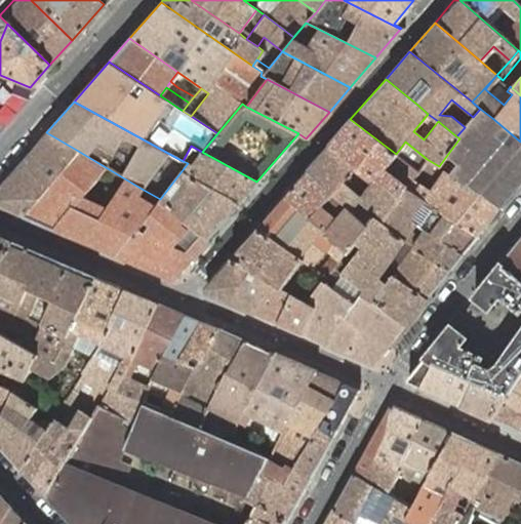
[(520,142),(492,118),(480,109),(473,117),(465,127),(456,136),(459,138),(447,155),(457,162),(449,173),(498,208),(520,182),(520,142)]
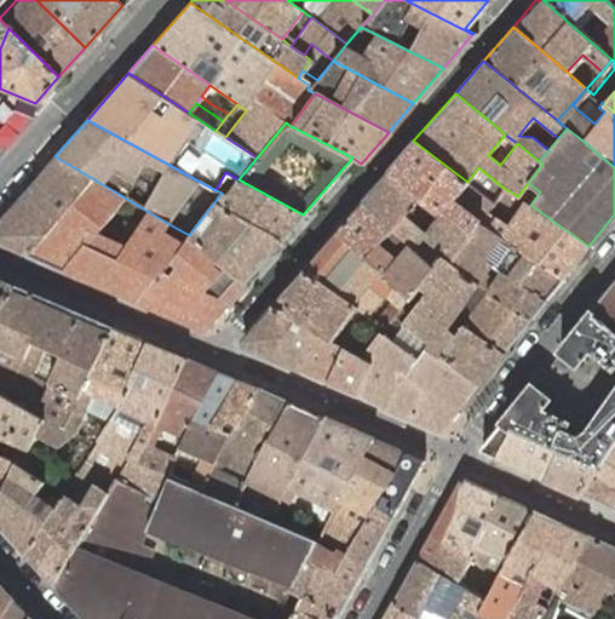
[(470,231),(480,219),(488,208),(493,201),(480,191),(466,208),(454,199),(467,182),(413,141),(388,171),(420,195),(442,212),(470,231)]
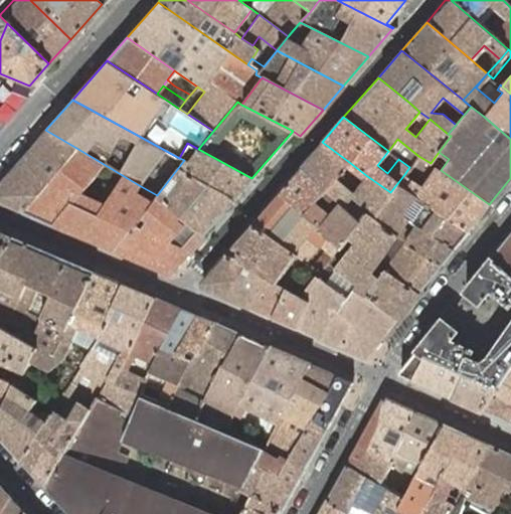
[(0,202),(21,211),(76,148),(45,130),(0,181),(0,202)]
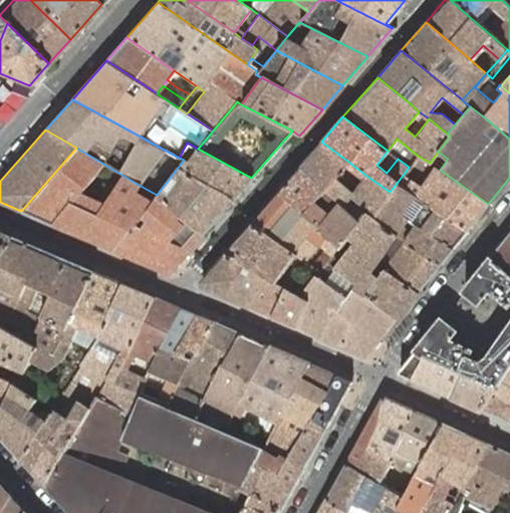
[(324,191),(339,204),(358,221),(363,214),(372,220),(390,192),(366,176),(348,162),(321,142),(299,168),(324,191)]
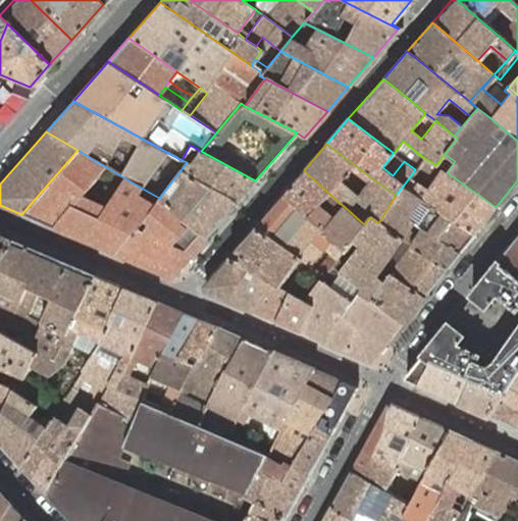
[(21,214),(112,253),(153,206),(136,195),(141,188),(78,150),(21,214)]
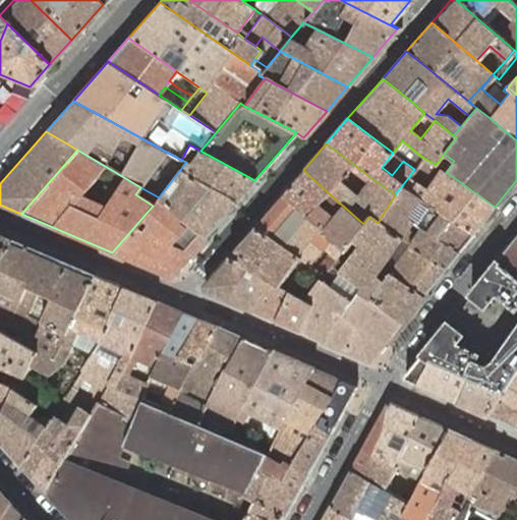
[(235,203),(254,180),(200,151),(190,164),(186,162),(179,171),(235,203)]
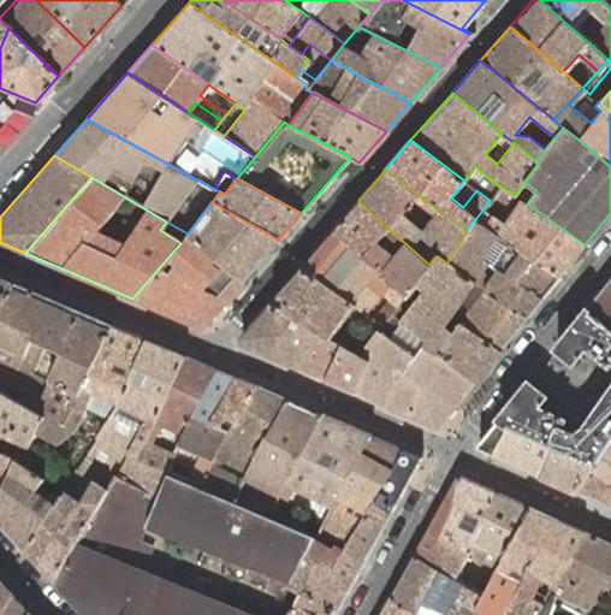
[(476,218),(559,276),(585,244),(527,203),(515,195),(500,187),(492,197),(520,217),(512,226),(485,207),(476,218)]
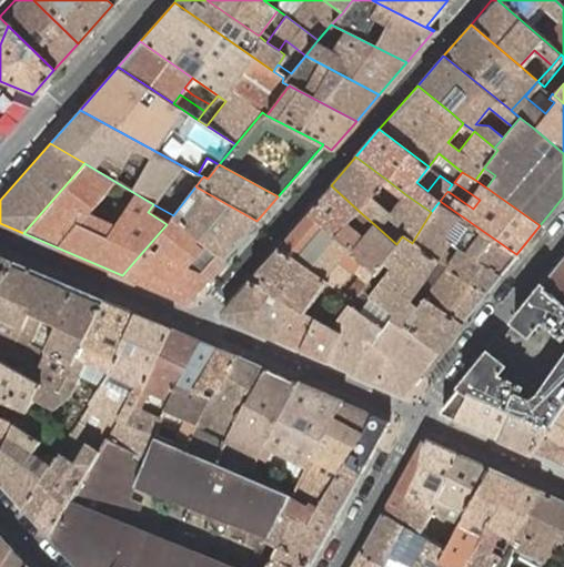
[(331,185),(306,213),(373,271),(375,272),(383,262),(396,244),(375,225),(359,211),(331,185)]
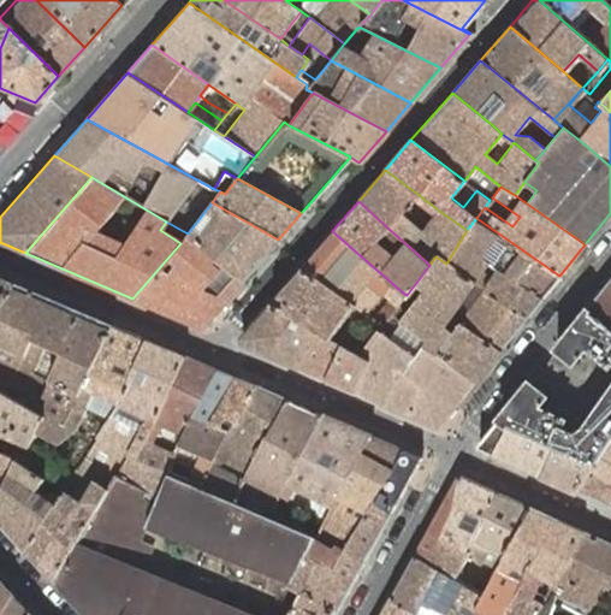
[(242,281),(278,240),(212,202),(188,234),(185,236),(242,281)]
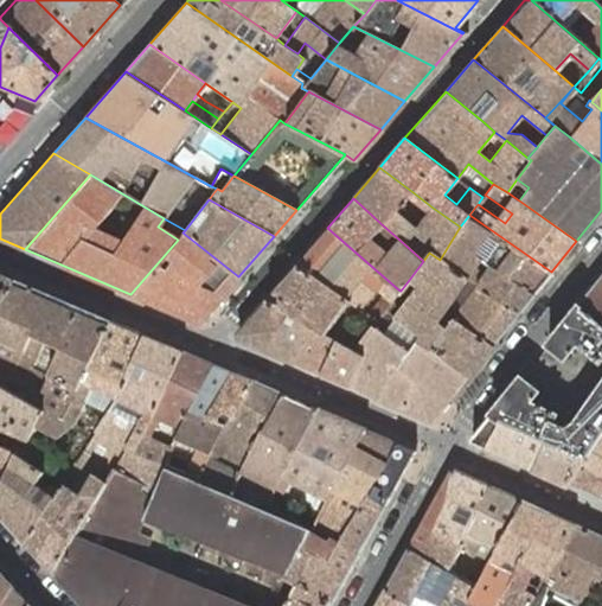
[(532,294),(551,272),(469,215),(460,227),(440,260),(463,276),(472,266),(479,256),(490,265),(532,294)]
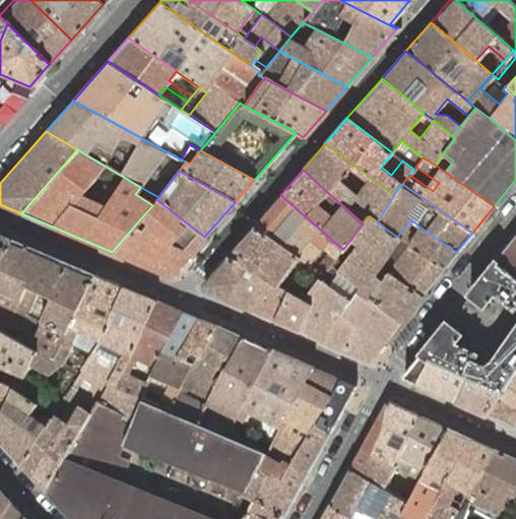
[(327,250),(335,256),(341,248),(280,195),(253,226),(298,257),(304,262),(306,263),(320,245),(327,250)]
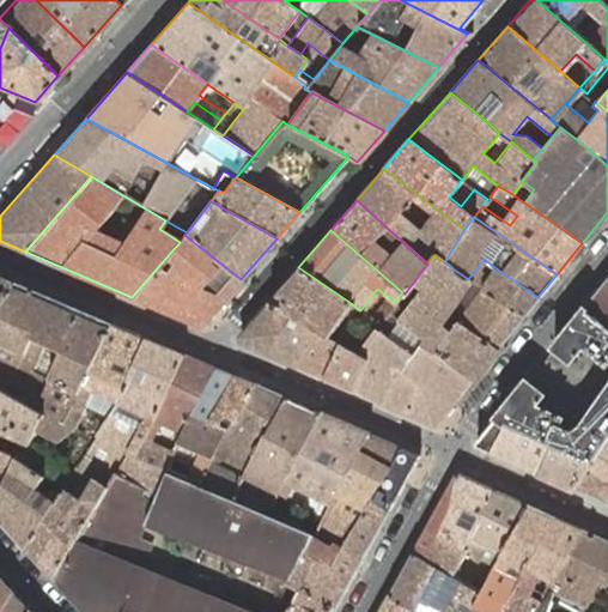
[(202,323),(241,279),(184,235),(180,242),(132,297),(198,325),(202,323)]
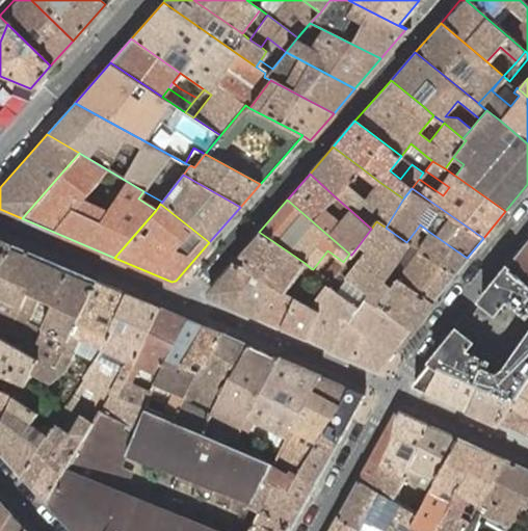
[(408,328),(453,274),(417,248),(390,287),(379,281),(406,242),(386,228),(376,221),(371,229),(359,245),(365,249),(344,276),(368,294),(366,298),(408,328)]
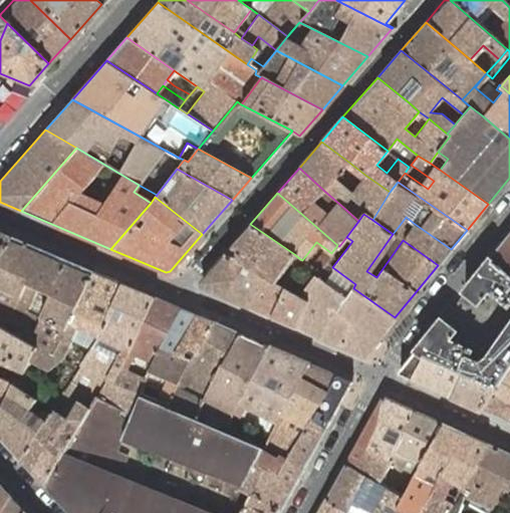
[(224,253),(263,276),(274,283),(288,261),(296,266),(300,259),(294,254),(250,224),(224,253)]
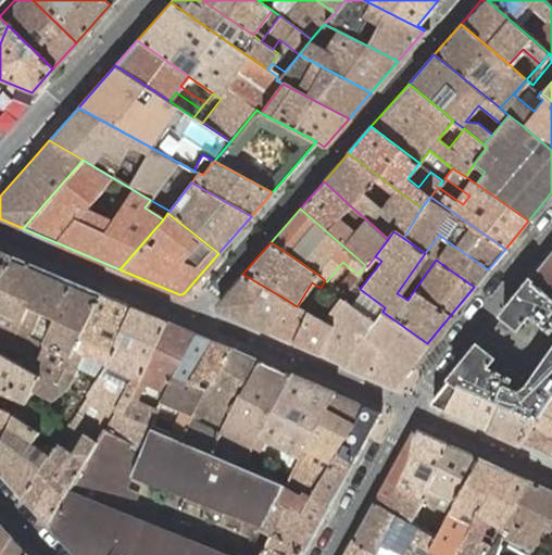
[(474,287),(488,269),(449,242),(443,250),(433,243),(425,253),(436,260),(474,287)]
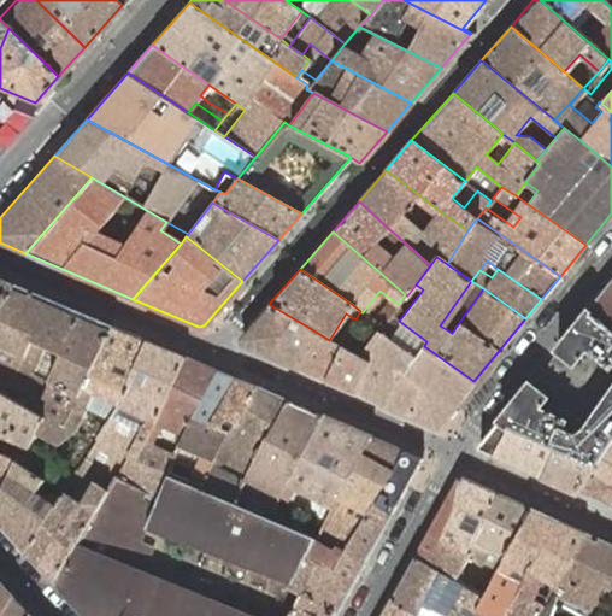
[(0,309),(12,283),(0,279),(0,309)]
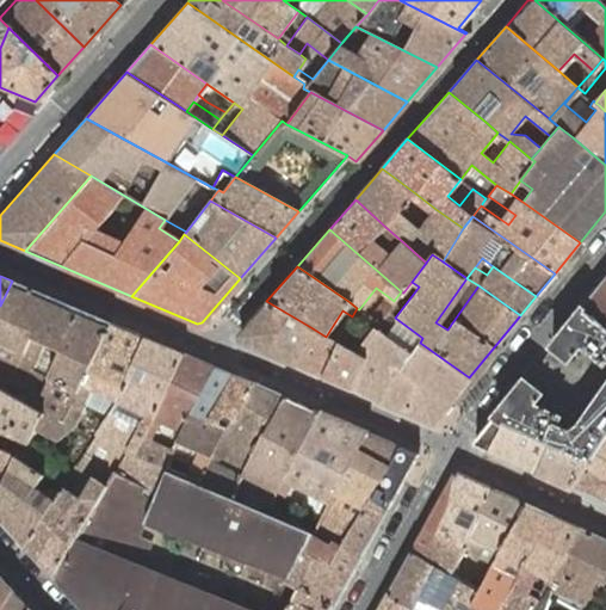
[(605,277),(580,308),(605,330),(605,277)]
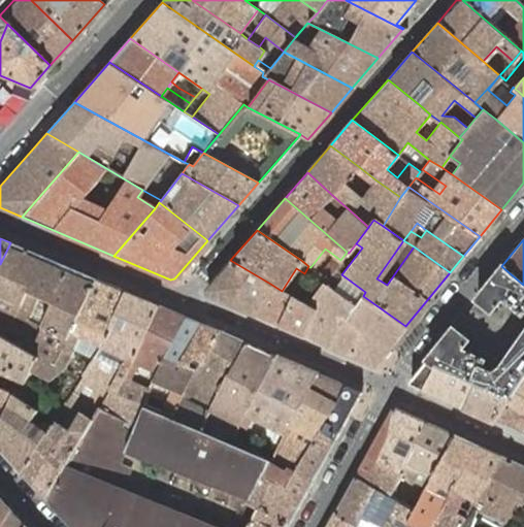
[(53,302),(31,350),(36,353),(55,362),(95,277),(10,242),(0,264),(0,316),(9,320),(4,330),(3,332),(17,337),(36,295),(53,302)]
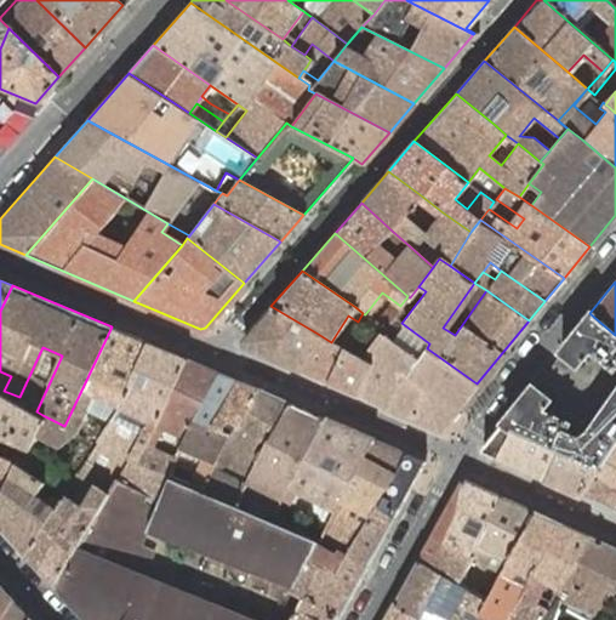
[(385,328),(393,317),(400,306),(391,299),(375,320),(385,328)]
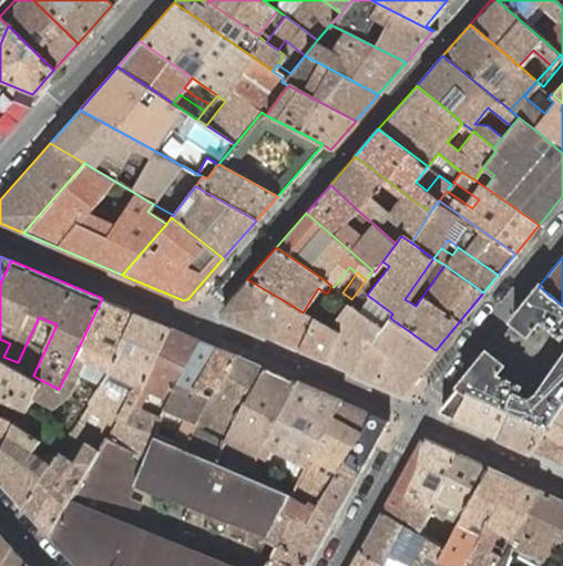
[(221,317),(274,339),(290,305),(247,279),(219,310),(221,317)]
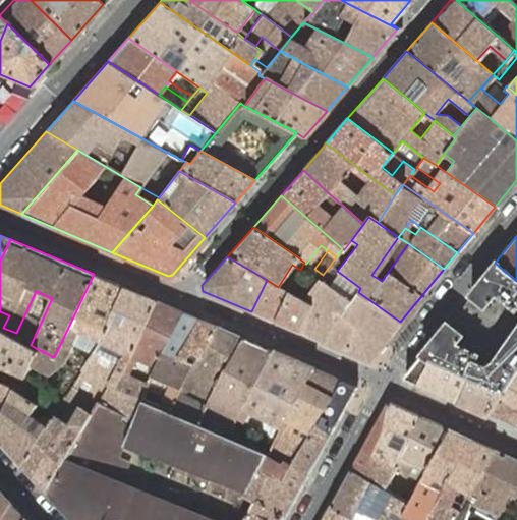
[(466,378),(501,393),(516,368),(516,281),(495,263),(468,295),(482,307),(495,293),(516,310),(516,328),(494,362),(453,344),(460,334),(446,323),(403,376),(403,380),(416,385),(428,360),(466,378)]
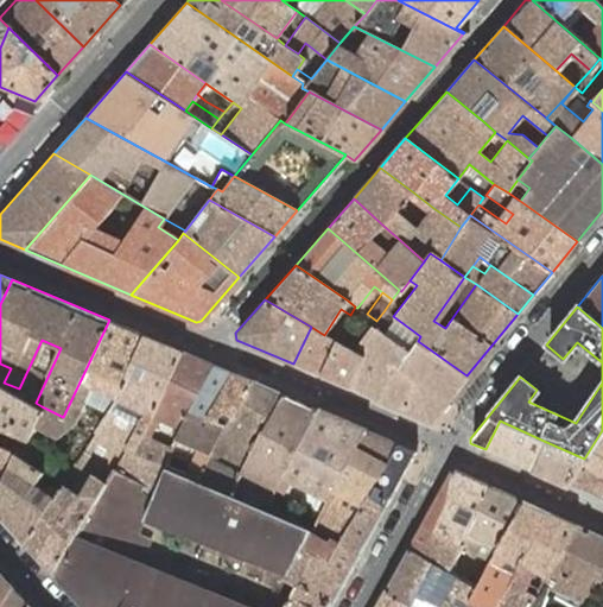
[(363,339),(376,321),(367,314),(360,309),(347,330),(363,339)]
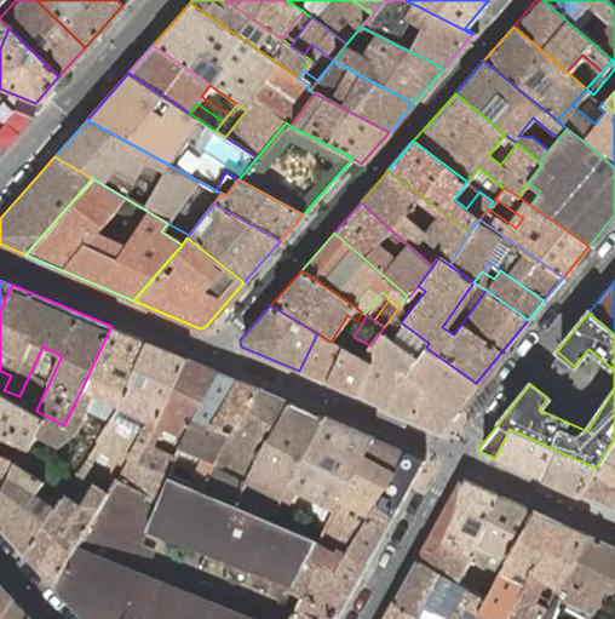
[(440,433),(476,383),(426,348),(429,343),(401,322),(392,316),(384,327),(371,345),(361,359),(369,362),(354,394),(383,407),(381,408),(440,433)]
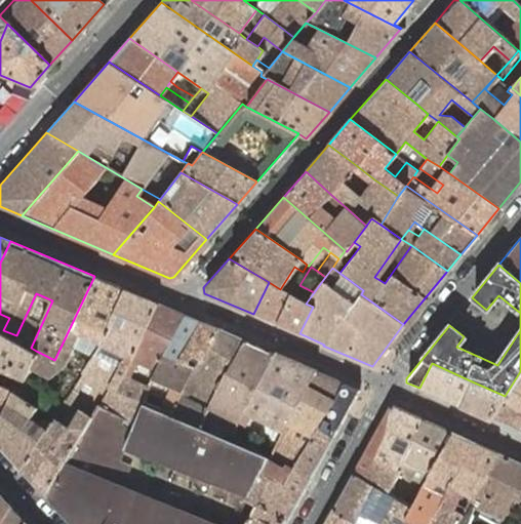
[(79,333),(99,343),(123,288),(94,276),(54,360),(36,351),(29,366),(47,375),(64,365),(79,333)]
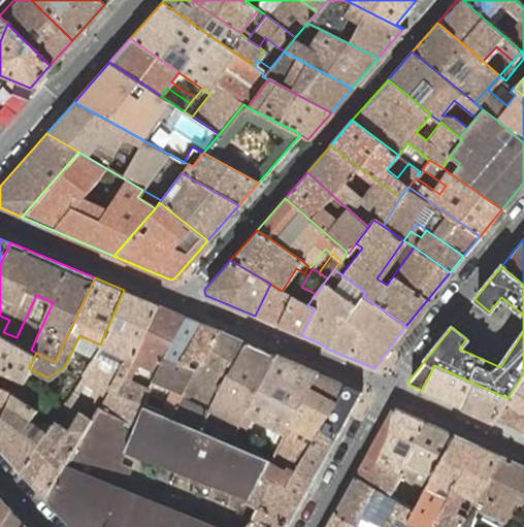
[(255,316),(301,335),(315,308),(307,305),(316,294),(301,287),(299,285),(291,296),(282,291),(270,284),(255,316)]
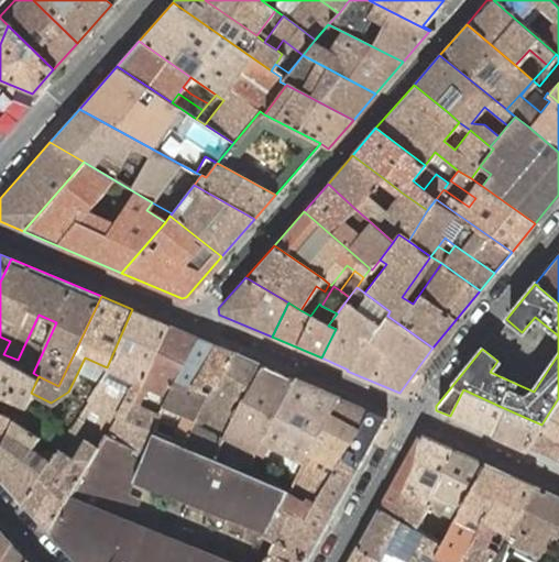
[(76,418),(102,436),(105,433),(116,416),(120,418),(132,399),(167,323),(132,309),(107,367),(108,368),(76,418)]
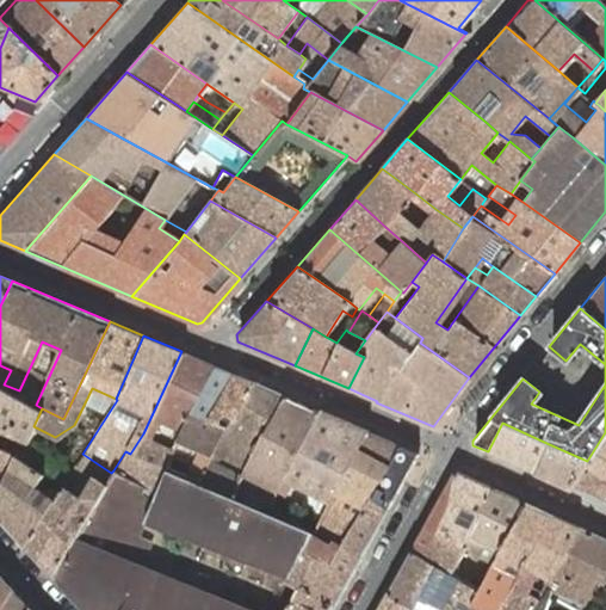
[(125,451),(113,470),(144,487),(150,491),(161,467),(168,453),(173,442),(189,413),(214,365),(181,351),(143,433),(130,454),(125,451)]
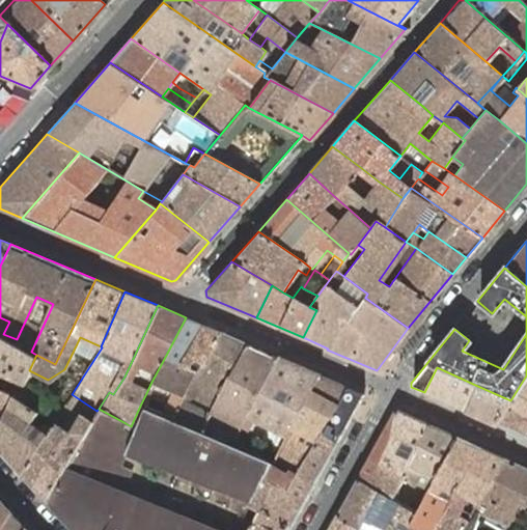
[(0,330),(4,332),(9,322),(0,317),(0,330)]
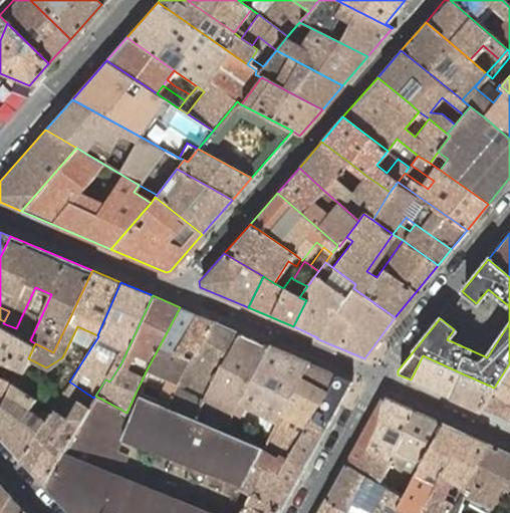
[(142,380),(136,393),(164,404),(190,357),(175,350),(195,313),(180,307),(159,347),(146,371),(165,380),(160,390),(142,380)]
